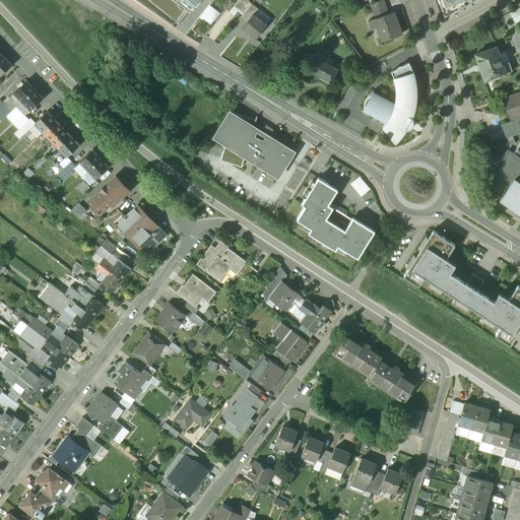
[(248,1),(247,0),(239,0),(235,5),(245,13),(252,4),(248,1)]
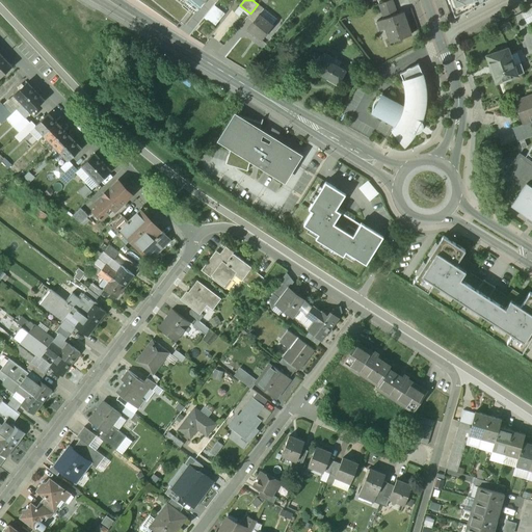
[(392,0),(389,0),(378,4),(381,11),(395,6),(392,0)]
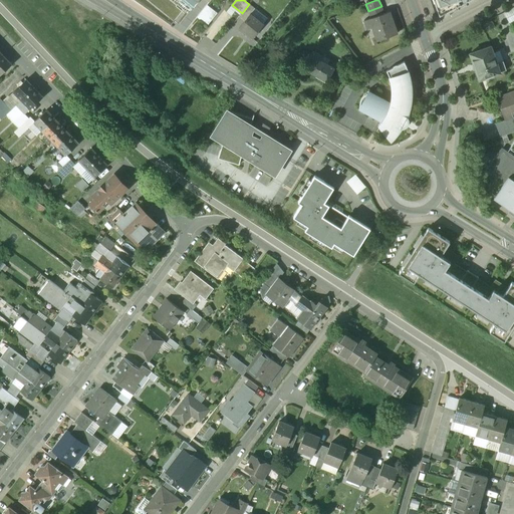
[(434,0),(440,15),(469,0),(434,0)]
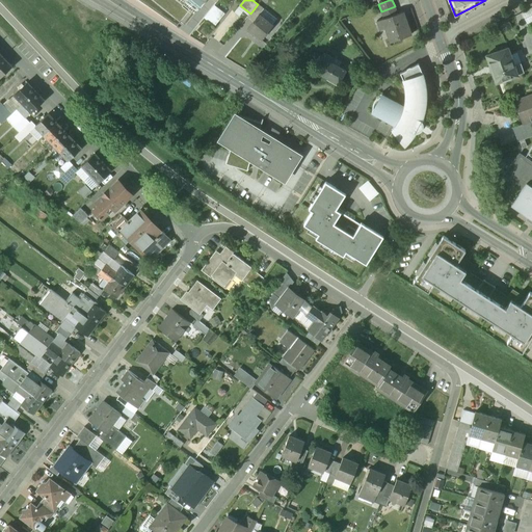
[(264,8),(258,4),(250,14),(247,17),(253,21),(259,14),(260,15),(264,8)]
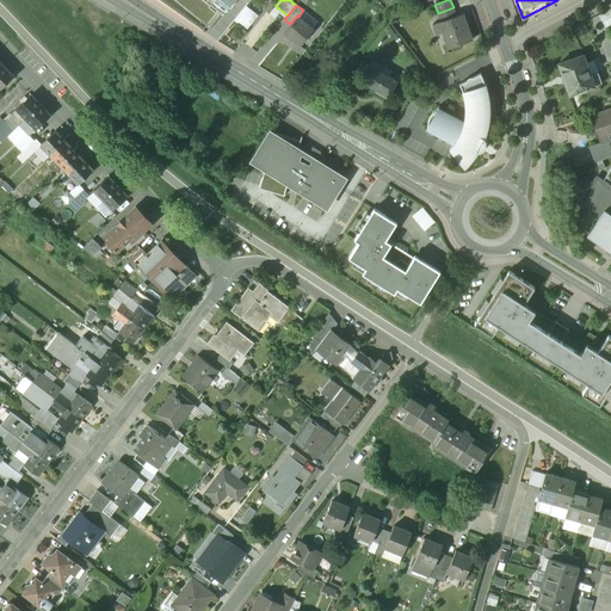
[(258,16),(247,6),(235,20),(246,30),(258,16)]
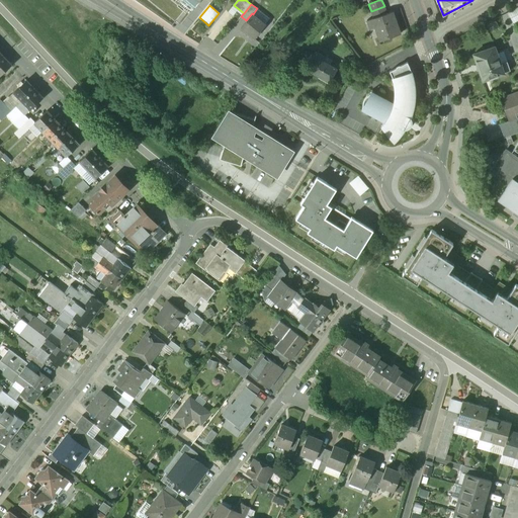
[(384,6),(371,11),(381,40),(401,33),(392,10),(386,12),(384,6)]
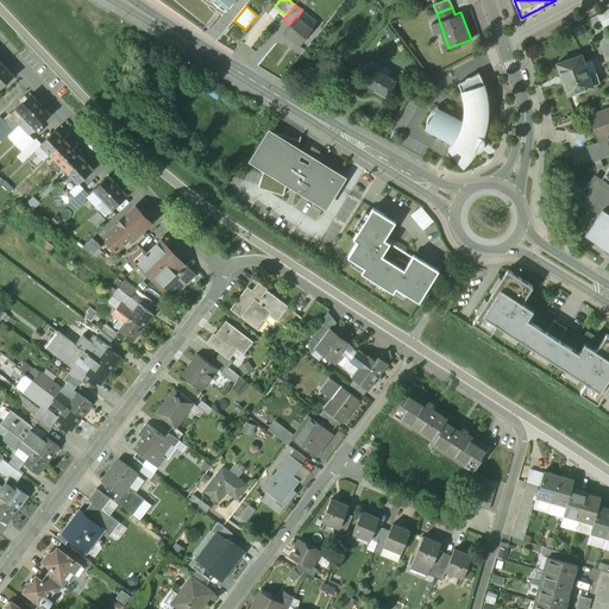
[(297,17),(296,16),(289,24),(283,32),(299,45),(313,29),(297,17)]
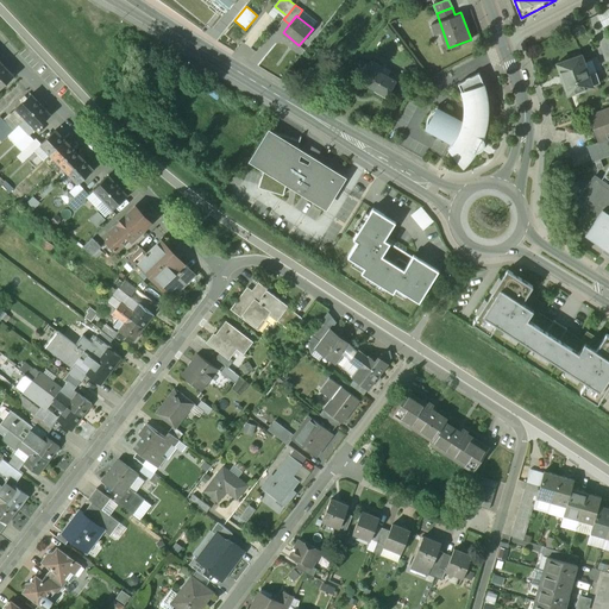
[(437,22),(431,24),(434,32),(440,31),(437,22)]
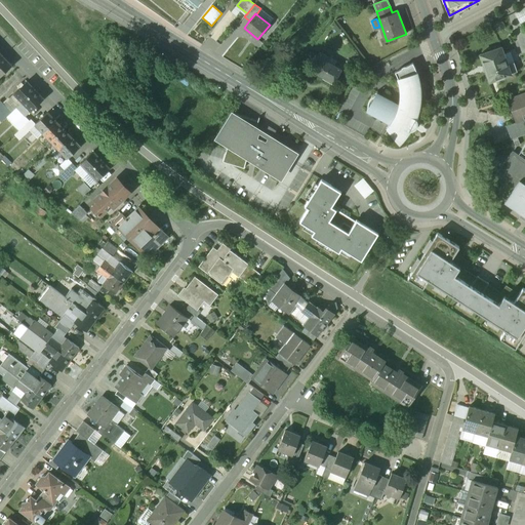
[(501,47),(480,55),(489,82),(511,75),(511,74),(508,65),(506,58),(505,56),(501,47)]
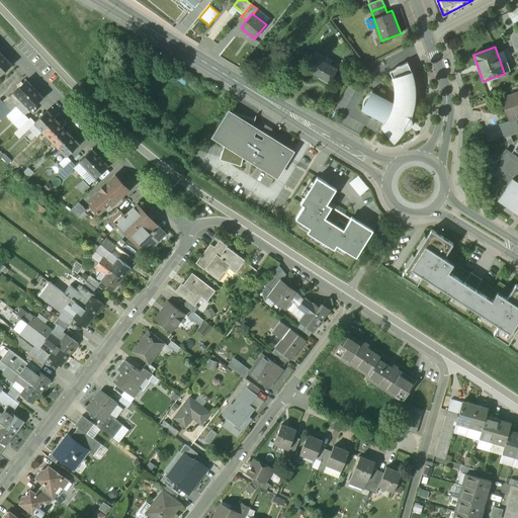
[(327,57),(317,51),(315,55),(321,59),(324,61),(327,57)]
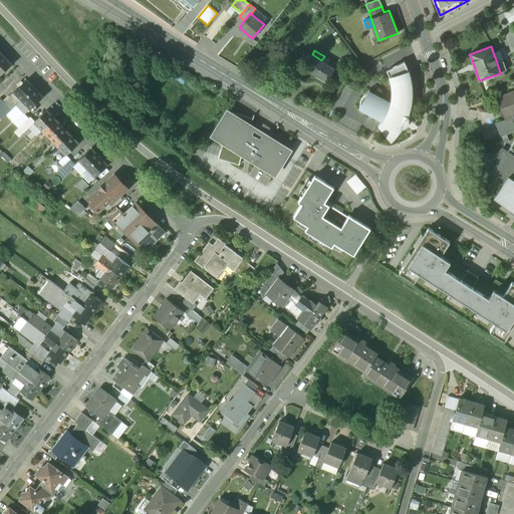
[(12,64),(0,51),(0,74),(1,75),(12,64)]
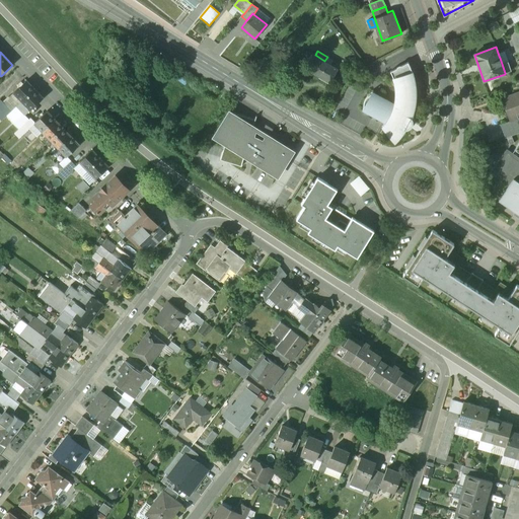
[(321,59),(315,55),(309,64),(316,68),(321,59)]
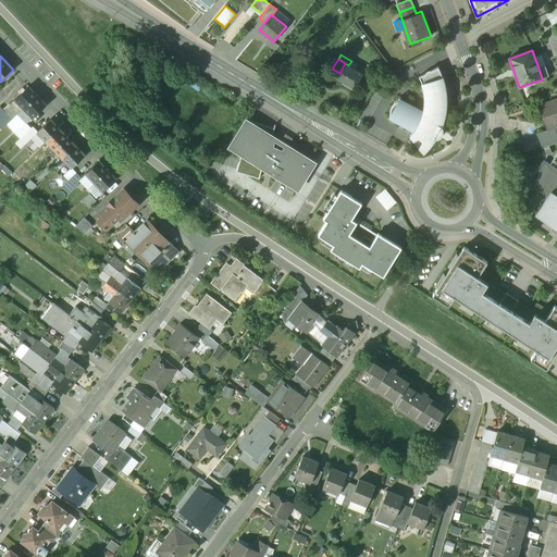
[(348,65),(345,63),(339,73),(336,77),(344,82),(343,83),(354,89),(363,73),(348,65)]
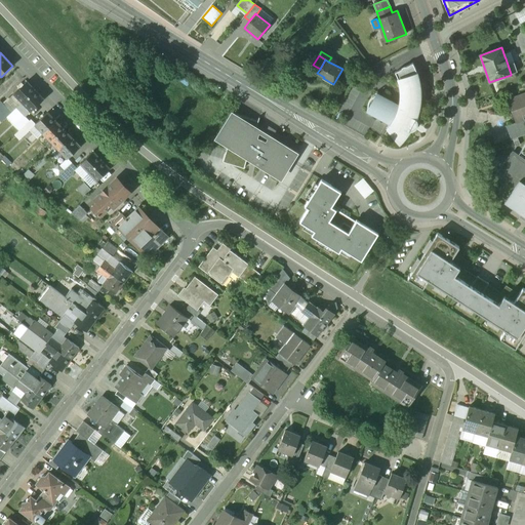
[(400,97),(399,106),(376,93),(375,95),(372,97),(369,101),(368,105),(368,109),(367,111),(391,124),(387,128),(399,144),(402,140),(406,136),(408,133),(409,134),(419,117),(417,116),(420,103),(420,88),(417,75),(412,63),(395,72),(398,80),(400,88),(400,97)]
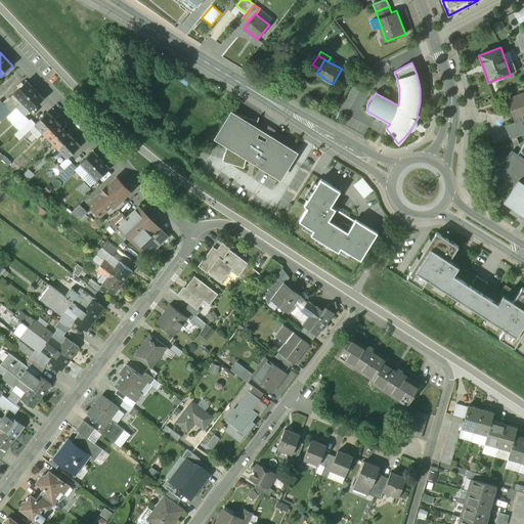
[(514,62),(507,64),(510,74),(517,72),(514,62)]
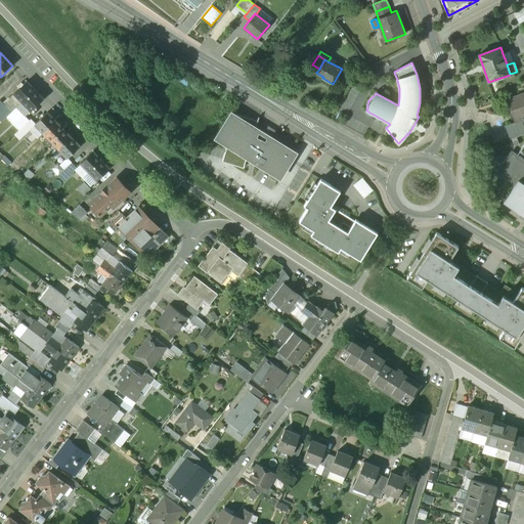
[(27,81),(14,93),(16,95),(15,96),(17,98),(18,97),(23,101),(35,90),(27,81)]
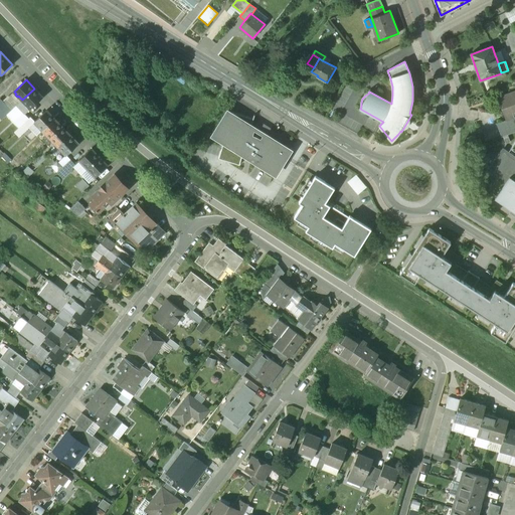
[(34,89),(22,100),(27,105),(26,106),(28,108),(29,107),(30,109),(42,97),(34,89)]
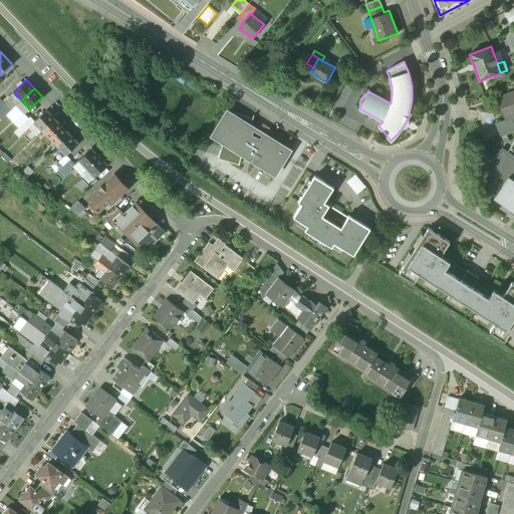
[(513,91),(497,98),(504,117),(512,114),(512,112),(513,111),(513,91)]
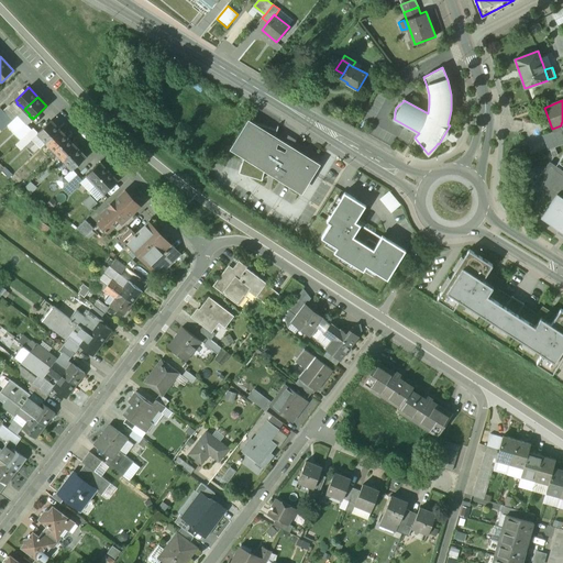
[(51,121),(37,133),(40,135),(39,136),(41,139),(42,138),(46,143),(61,130),(51,121)]
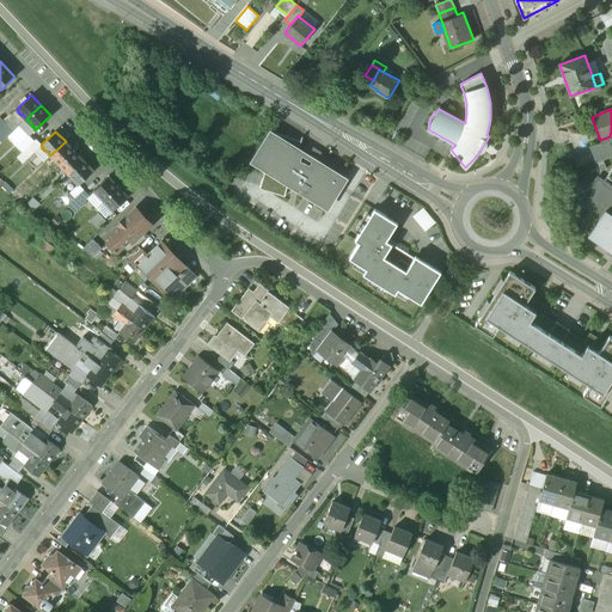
[(275,136),(271,134),(254,160),(265,169),(288,182),(301,187),(300,189),(328,206),(344,179),(299,151),(275,136)]
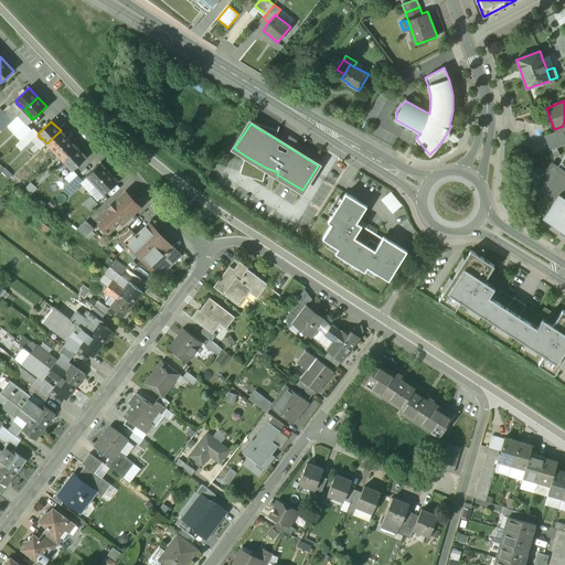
[(278,130),(255,124),(254,126),(276,139),(278,130)]
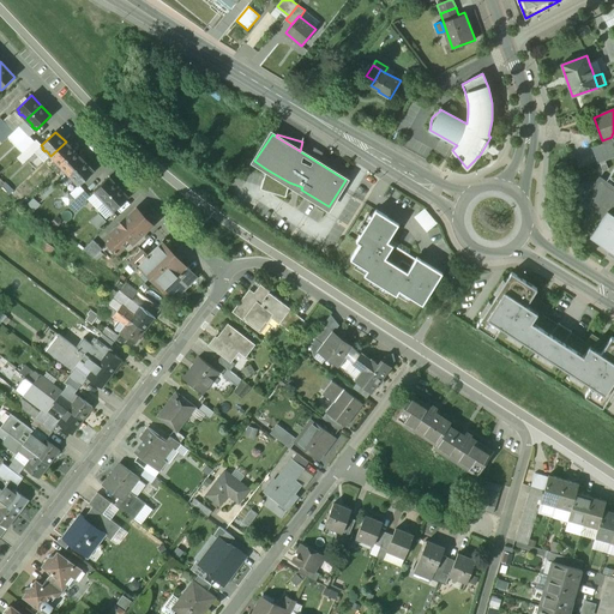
[(74,151),(66,142),(50,156),(53,157),(52,158),(54,161),(55,160),(60,166),(74,151)]
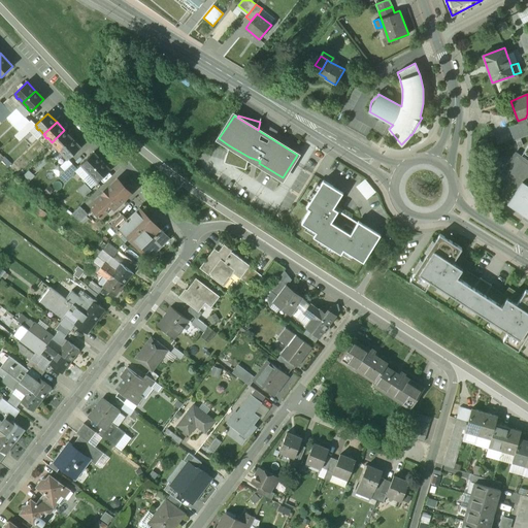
[(26,125),(15,135),(20,140),(30,130),(26,125)]
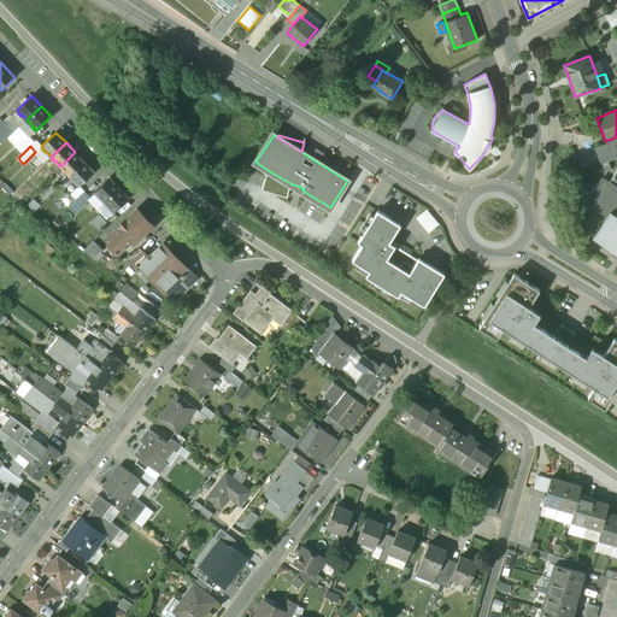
[(75,152),(60,166),(66,171),(65,172),(68,175),(68,174),(70,176),(84,162),(75,152)]
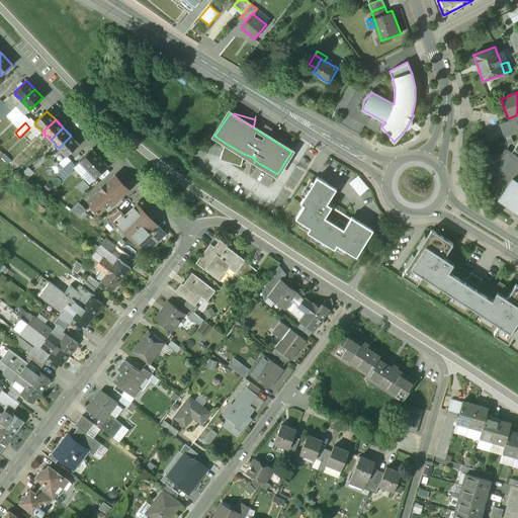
[(71,136),(59,148),(63,152),(62,153),(65,155),(67,156),(79,145),(71,136)]
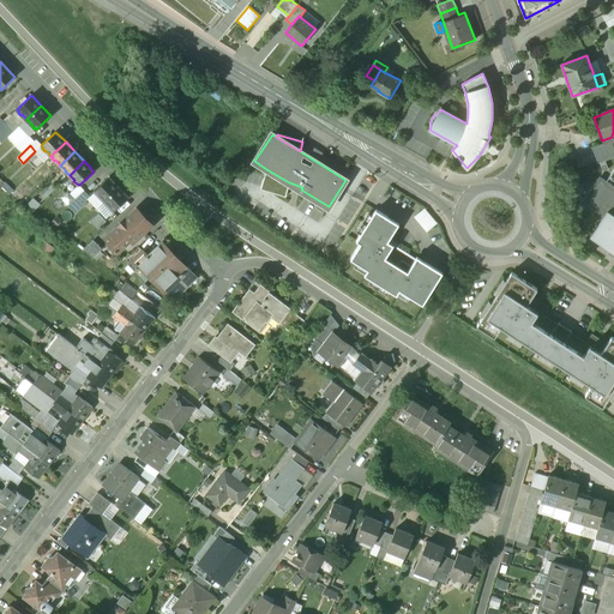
[(289,182),(266,169),(260,188),(286,197),(289,182)]
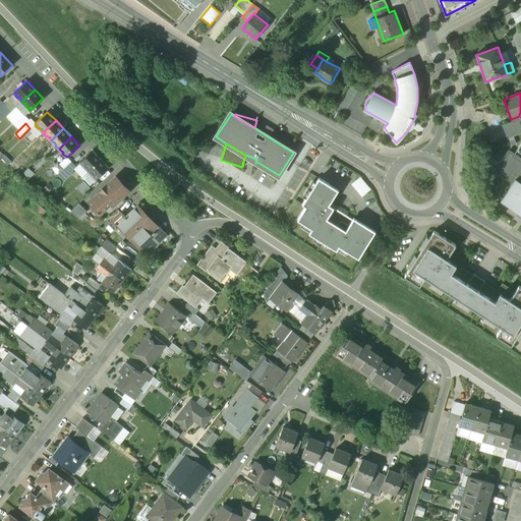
[(93,150),(80,162),(81,163),(80,164),(82,167),(83,166),(89,170),(101,159),(93,150)]
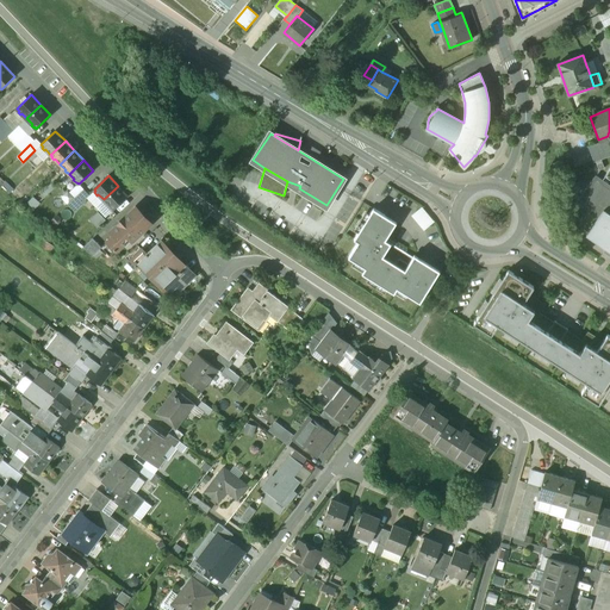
[(609,188),(597,180),(578,206),(587,212),(579,225),(587,231),(586,234),(605,247),(609,250),(609,188)]
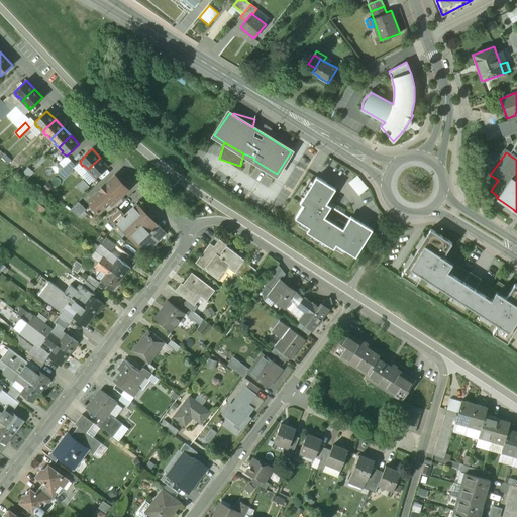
[(100,158),(88,169),(92,174),(91,175),(93,177),(94,176),(96,178),(108,166),(100,158)]
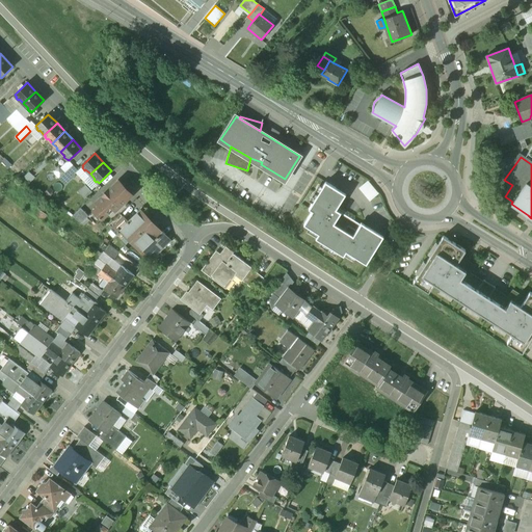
[(73,165),(59,178),(63,182),(77,169),(73,165)]
